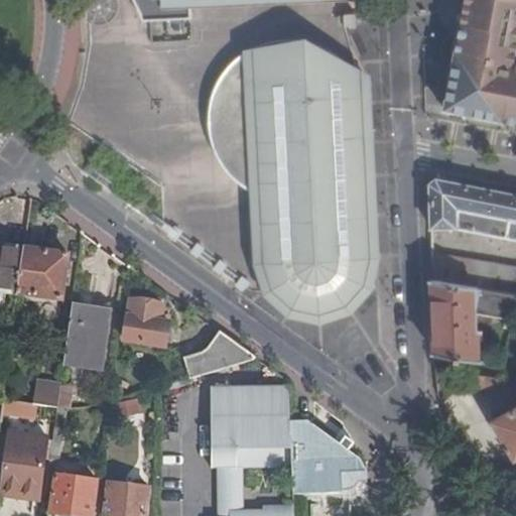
[(85,0),(87,18),(94,23),(106,23),(114,16),(113,0),(85,0)]
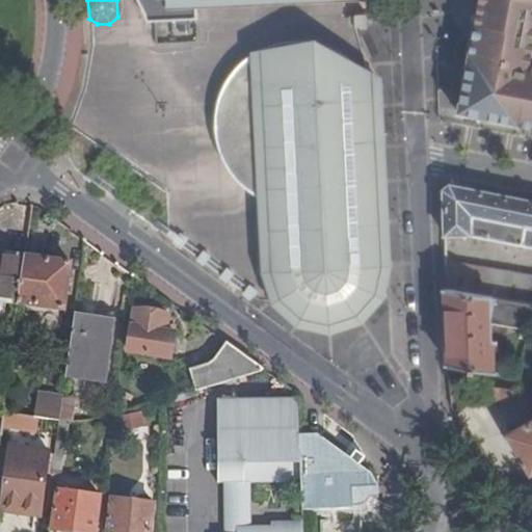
[(138,0),(148,21),(197,19),(197,2),(237,0),(138,0)]
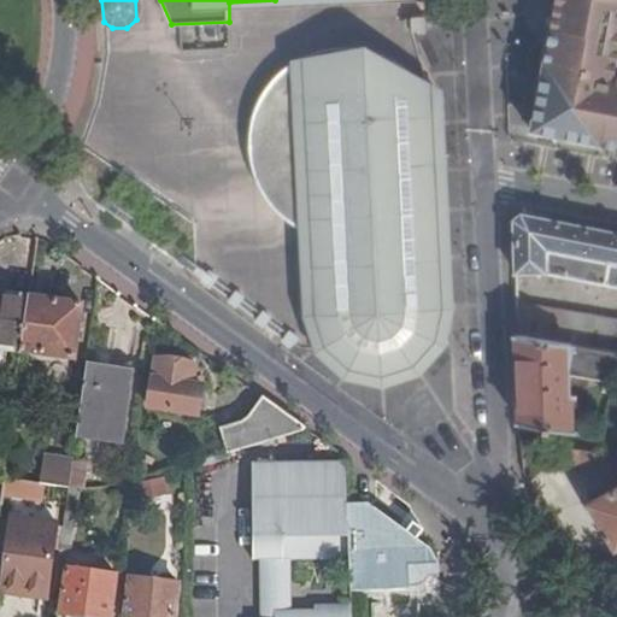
[(616,0),(576,0),(577,16),(553,17),(532,130),(616,146),(616,0)]
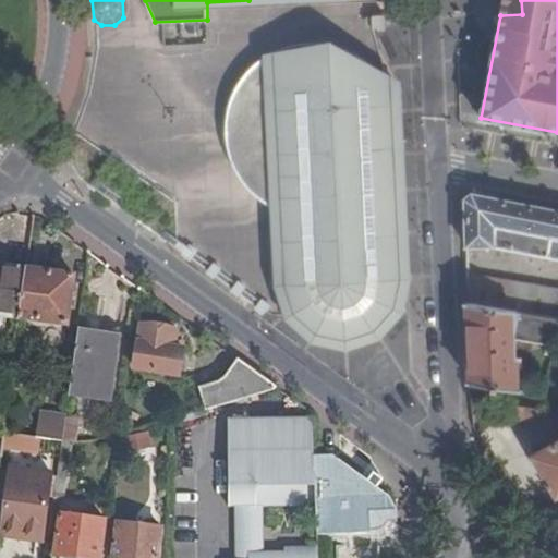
[(522,14),(521,0),(502,0),(500,15),(522,14)]
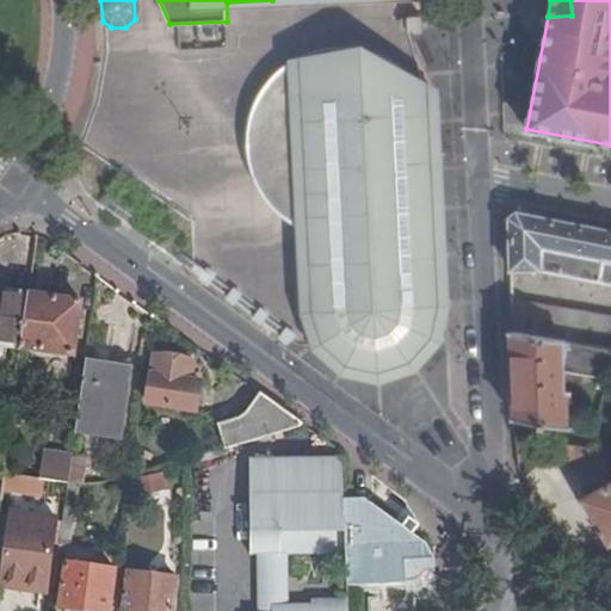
[(308,202),(432,196),(429,110),(427,96),(423,88),(415,78),(408,71),(400,63),(388,56),(376,51),(365,48),(353,45),(344,45),(329,47),(319,48),(309,51),(297,57),(288,63),(277,72),(269,80),(261,91),(257,100),(252,113),(248,124),(248,134),(248,142),(307,167),(307,179),(301,181),(301,201),(308,202)]
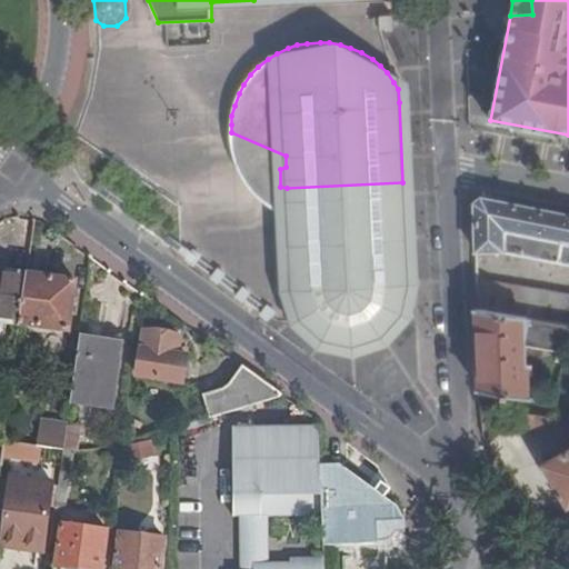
[(302,319),(297,310),(287,312),(290,322),(318,348),(353,356),(388,343),(412,317),(419,283),(410,101),(399,102),(402,182),(408,282),(405,283),(405,292),(401,302),(397,312),(390,322),(381,330),(373,337),(362,341),(351,342),(340,342),(330,339),(320,333),(311,328),(309,326),(302,319)]
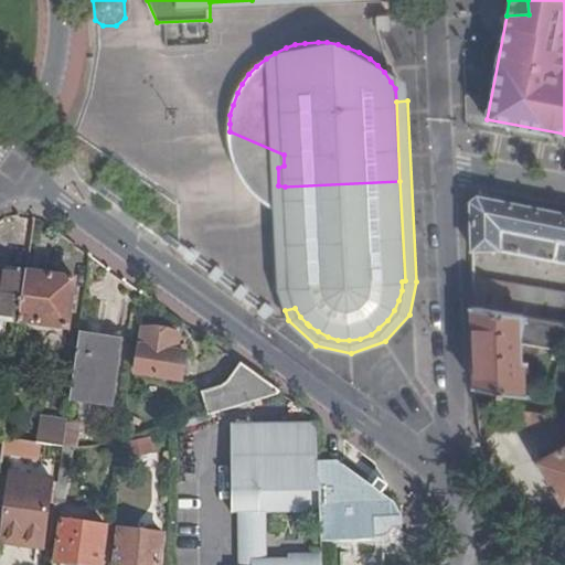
[(284,155),(230,131),(230,137),(231,148),(234,159),(238,170),(243,178),(251,188),(258,195),(266,202),(276,209),(286,212),(285,187),(278,185),(278,168),(284,166),(284,155)]
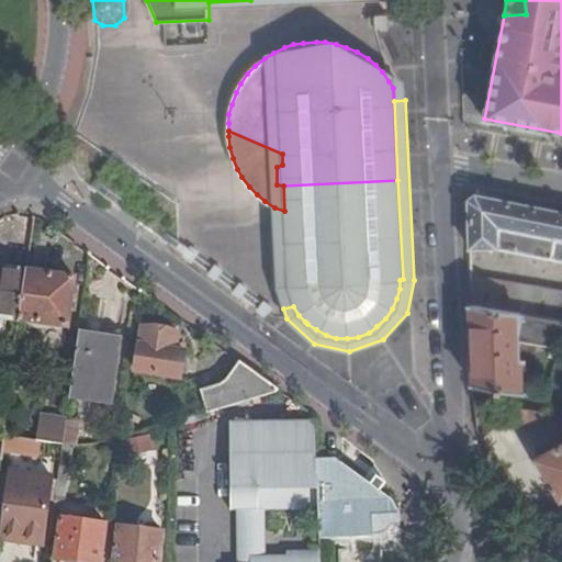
[(400,289),(400,280),(403,279),(397,180),(283,186),(284,211),(285,236),(288,287),(290,298),(293,306),(299,315),(305,322),(307,324),(316,329),(326,335),(336,338),(347,338),(358,337),(369,333),(377,326),(385,318),(392,308),(396,299),(400,289)]
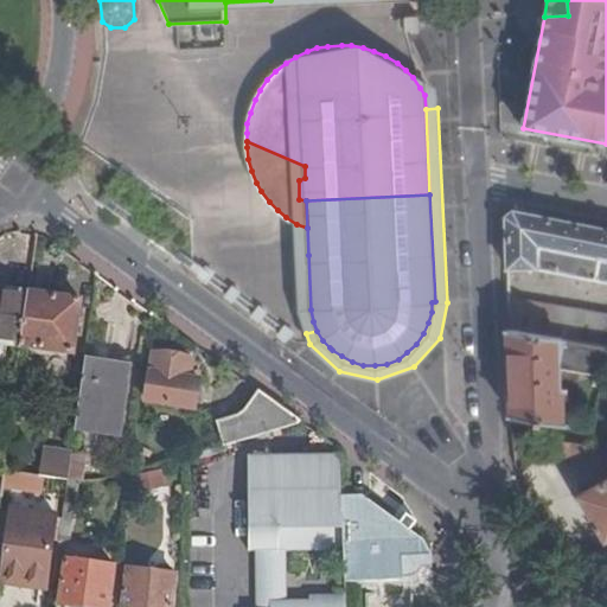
[(606,477),(577,494),(605,541),(606,538),(606,228),(513,210),(506,216),(508,268),(536,267),(606,280),(606,477)]
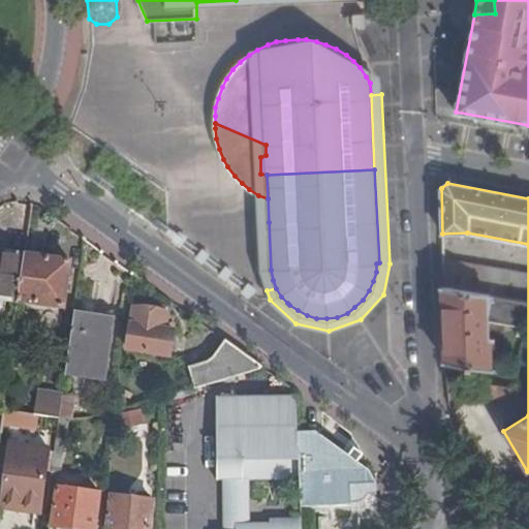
[(0,299),(19,302),(26,256),(0,252),(0,251),(0,299)]
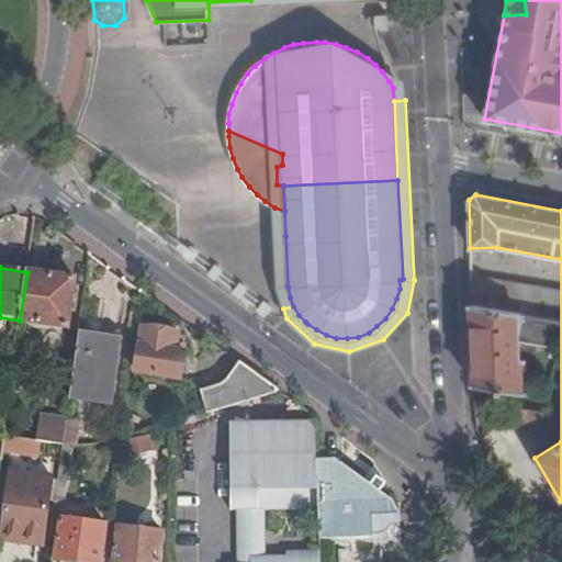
[(75,279),(27,272),(20,321),(68,327),(75,279)]
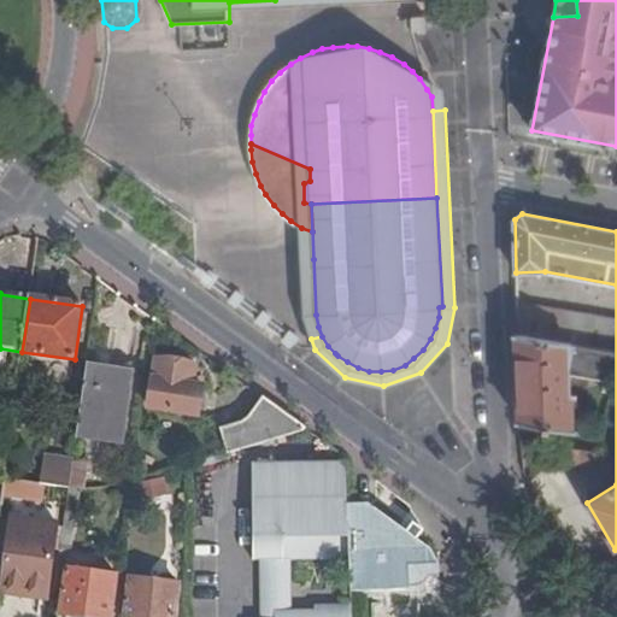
[(616,387),(613,387),(616,371),(616,319),(517,303),(517,334),(516,334),(521,423),(573,432),(570,374),(605,380),(604,389),(612,391),(607,415),(616,416),(616,387)]
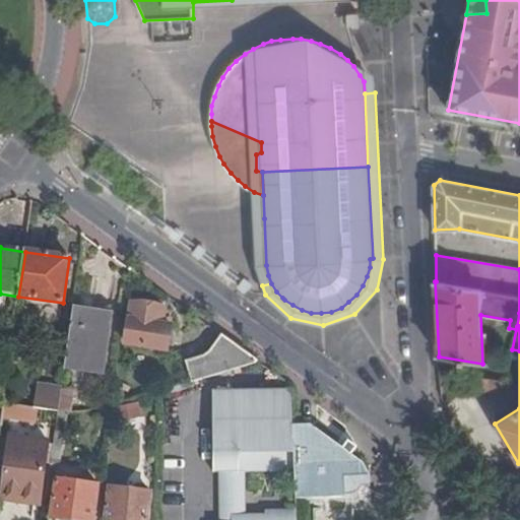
[(166,309),(132,304),(126,343),(168,350),(172,327),(163,325),(164,318),(166,309)]
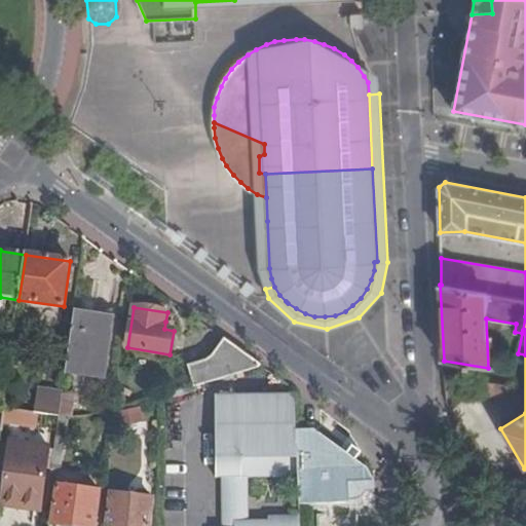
[(113,317),(74,311),(66,373),(104,378),(113,317)]
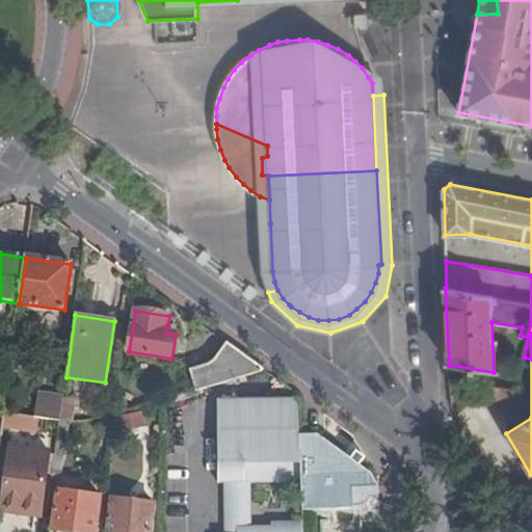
[(177,327),(167,325),(166,333),(176,335),(177,327)]
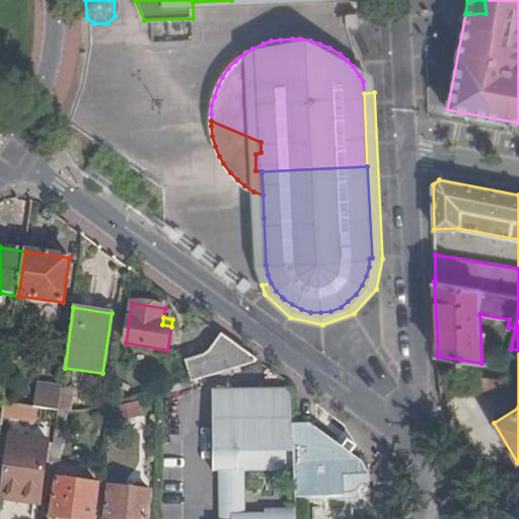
[(204,356),(186,361),(192,380),(257,360),(222,335),(210,351),(204,356)]
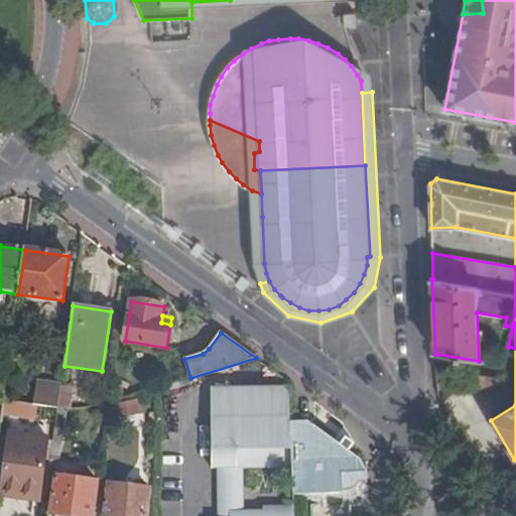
[(497,378),(467,372),(465,386),(495,392),(497,378)]
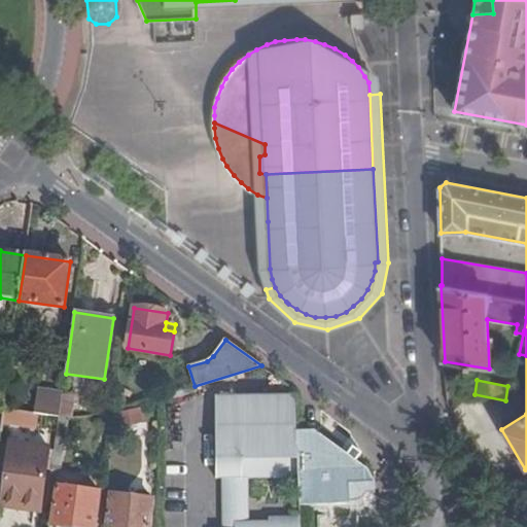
[(76,395),(63,394),(60,416),(69,418),(72,418),(76,395)]
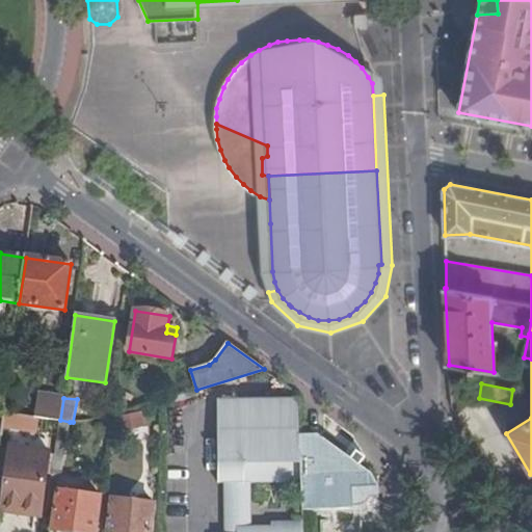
[(298,399),(219,400),(219,482),(224,482),(224,531),(303,531),(303,527),(251,527),(250,482),(301,482),(300,434),(298,399)]
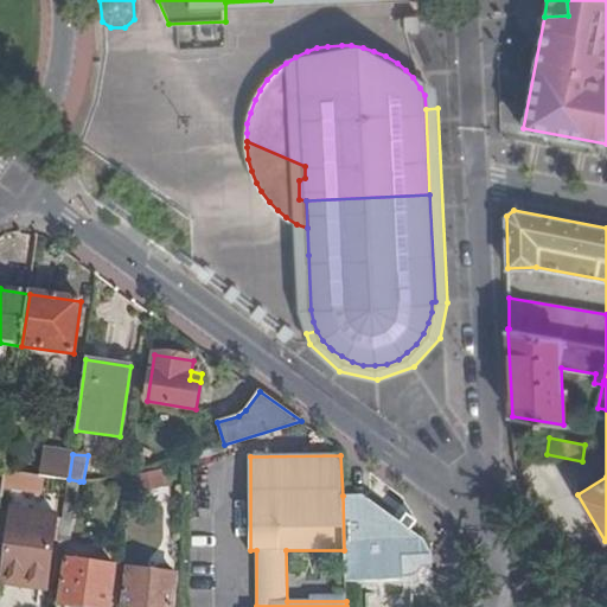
[(55,477),(5,468),(2,486),(42,493),(44,484),(53,485),(55,477)]
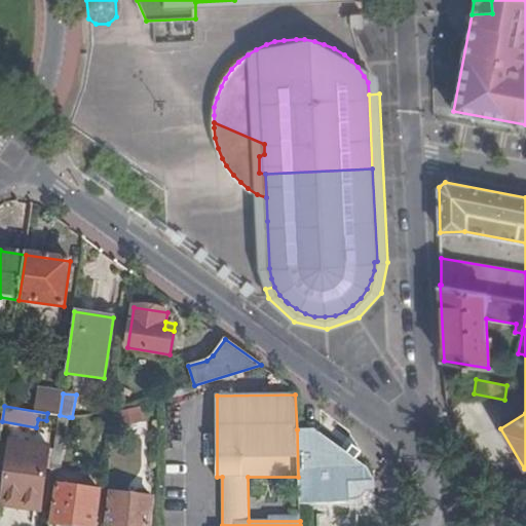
[(139,407),(119,412),(122,427),(143,422),(139,407)]
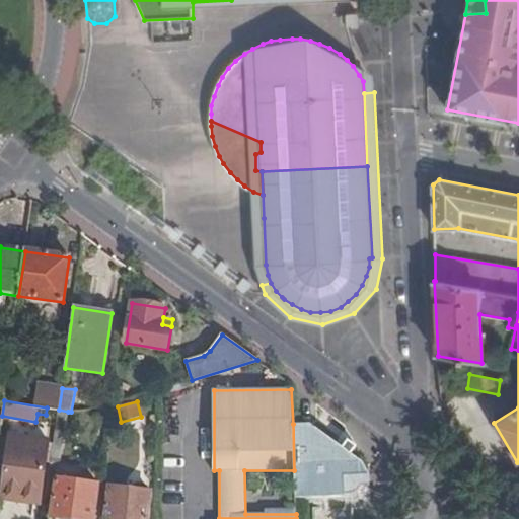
[(68,412),(59,410),(58,417),(67,418),(68,412)]
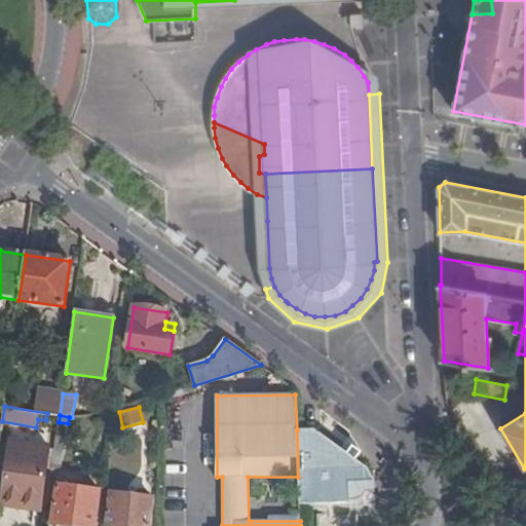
[(68,423),(59,422),(52,467),(61,468),(68,423)]
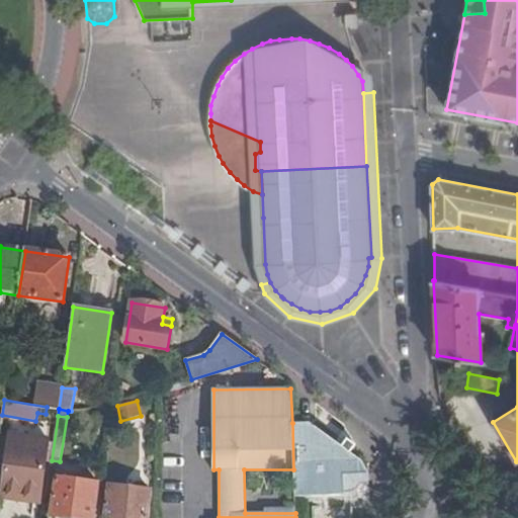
[(310,423),(292,423),(293,469),(295,498),(345,495),(345,493),(344,476),(369,475),(362,461),(310,423)]
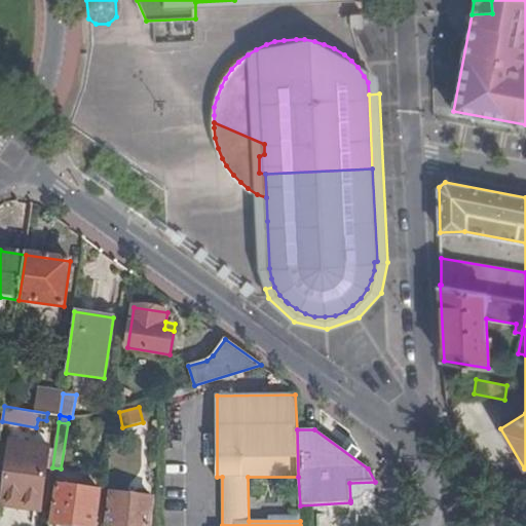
[(27,437),(12,435),(6,477),(44,482),(49,447),(26,444),(27,437)]
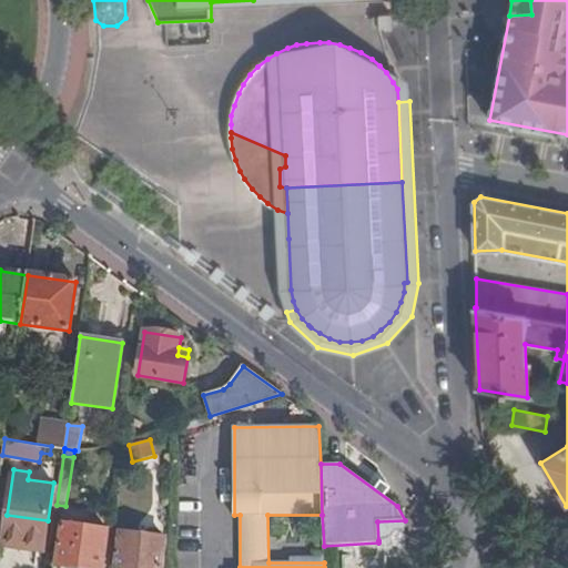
[(405,520),(377,521),(378,540),(383,539),(386,538),(391,536),(394,534),(396,530),(399,531),(403,530),(405,527),(405,520)]
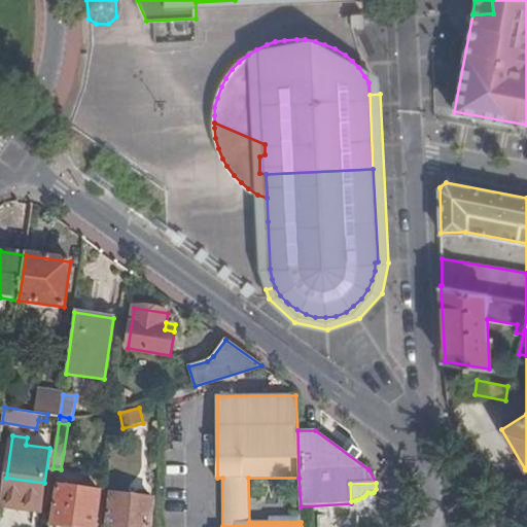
[(65,486),(58,485),(53,523),(75,526),(74,526),(95,526),(101,491),(82,489),(65,486)]
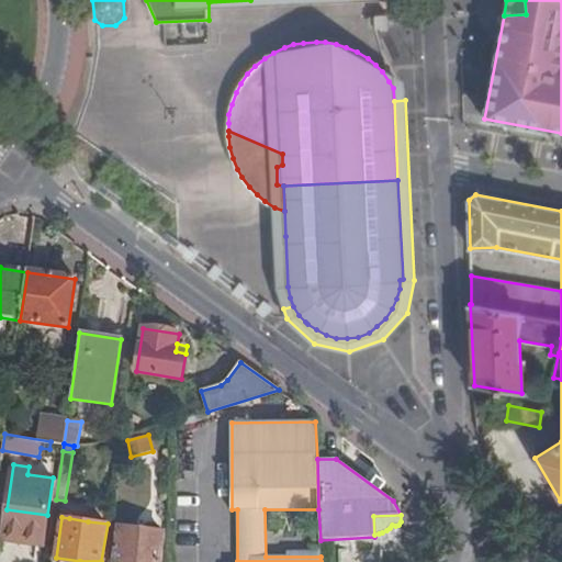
[(159,561),(164,531),(120,527),(115,561),(159,561)]
